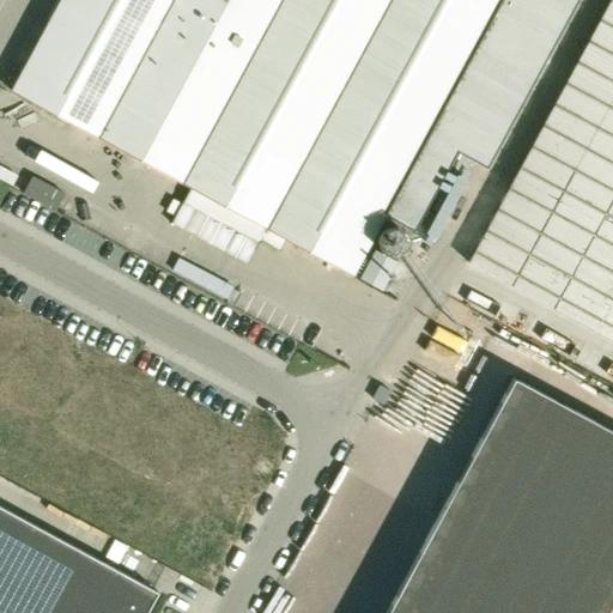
[(351,274),(499,0),(58,0),(10,90),(351,274)]
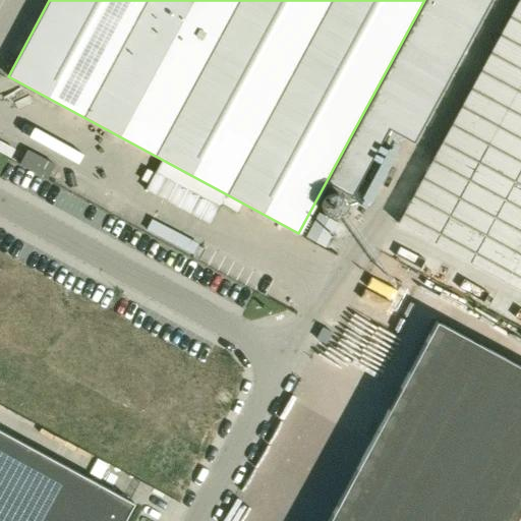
[(520,290),(520,0),(518,0),(397,223),(520,290)]
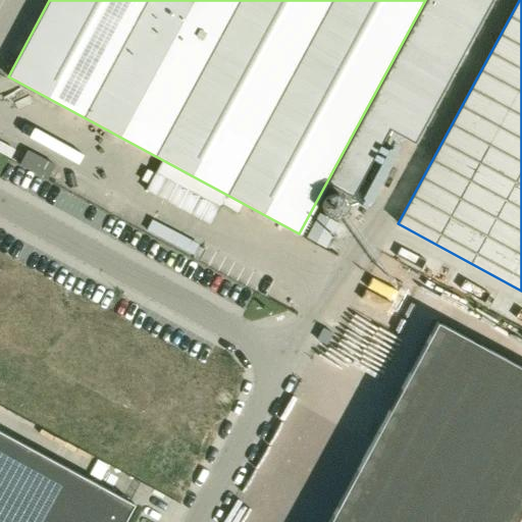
[(48,179),(55,165),(28,151),(19,164),(48,179)]
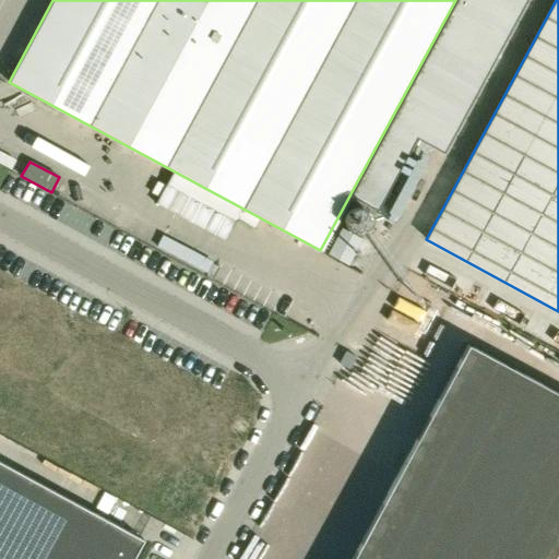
[(342,228),(328,253),(348,265),(363,239),(342,228)]
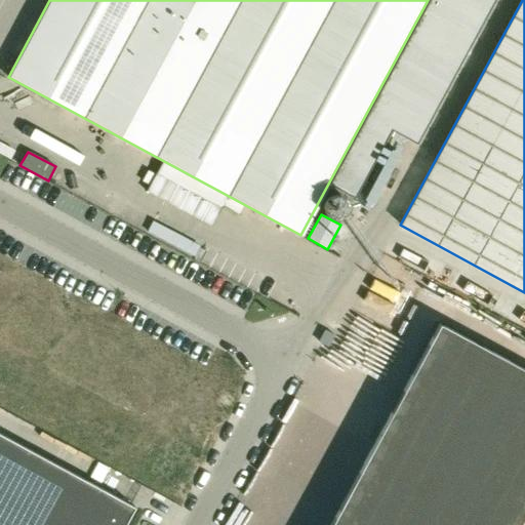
[(516,524),(524,511),(524,370),(439,324),(329,524),(516,524)]
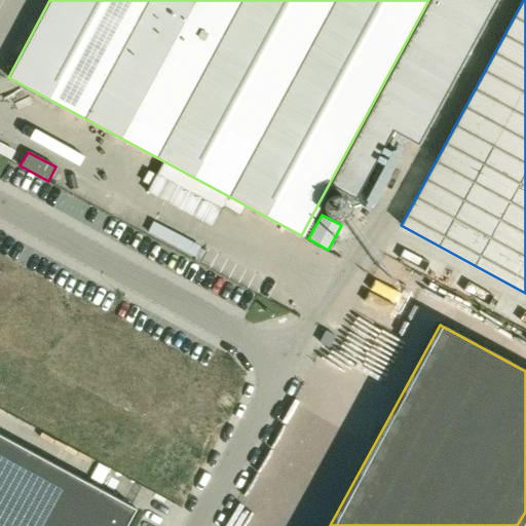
[(332,349),(337,339),(328,334),(323,345),(332,349)]
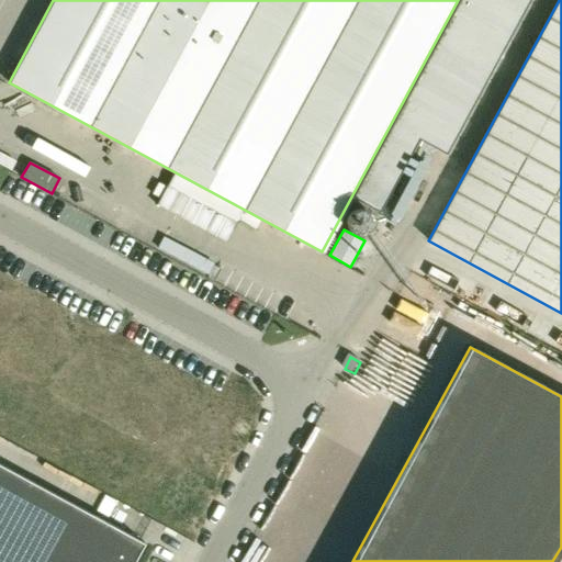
[(0,463),(0,561),(134,561),(145,542),(0,463)]
